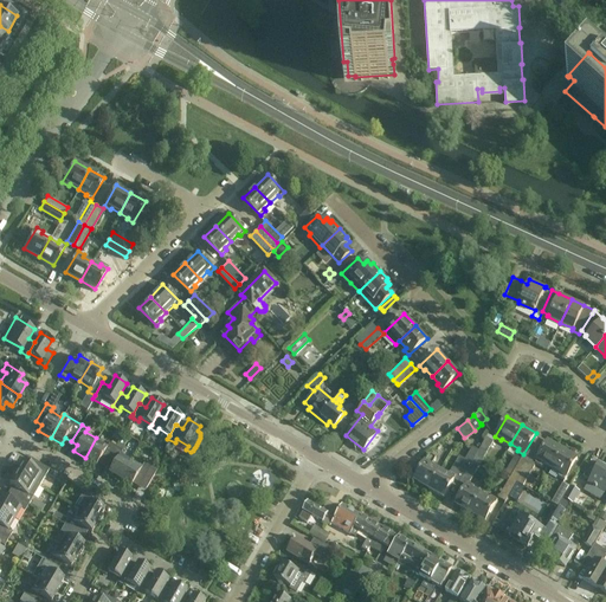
[(475,455),(475,457),(481,461),(494,440),(494,439),(487,435),(479,447),(478,448),(475,455)]
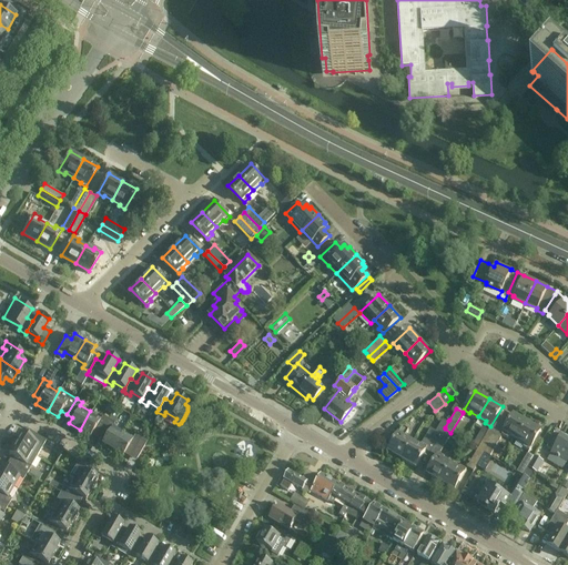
[(102,413),(100,416),(90,411),(80,430),(90,435),(91,433),(93,430),(99,433),(109,417),(102,413)]
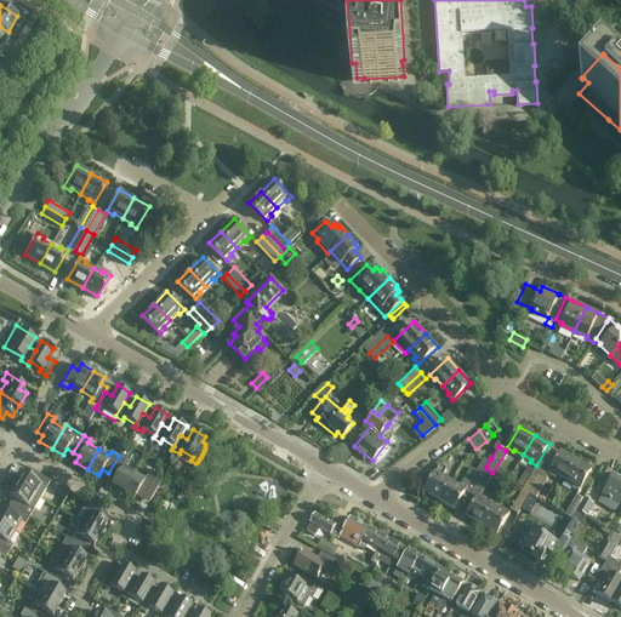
[(565,479),(576,460),(562,451),(548,473),(556,476),(557,474),(565,479)]
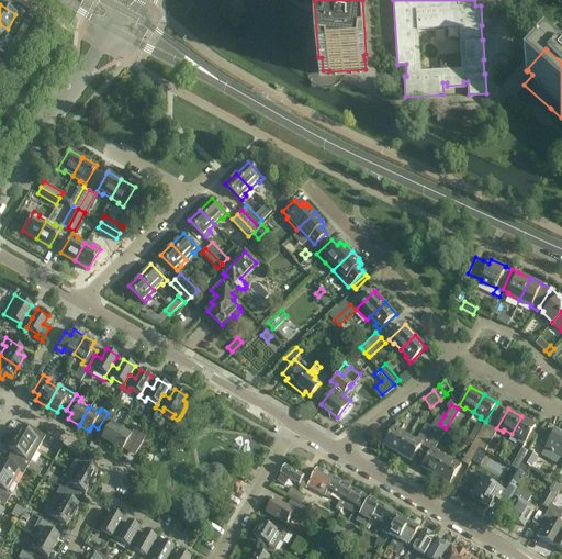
[(111,444),(122,425),(111,420),(113,416),(108,413),(98,428),(103,432),(100,437),(111,444)]
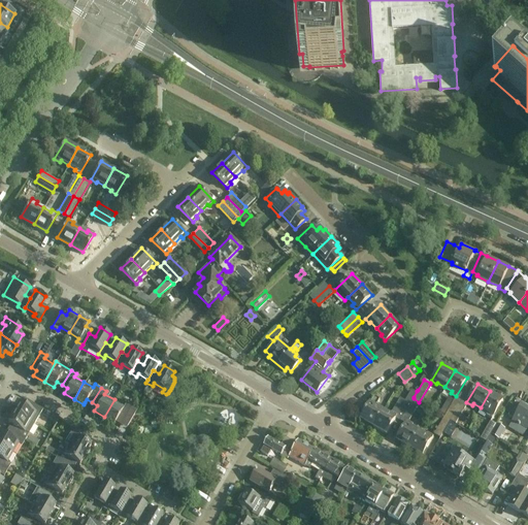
[(490,391),(481,407),(488,413),(487,414),(492,417),(503,399),(490,391)]
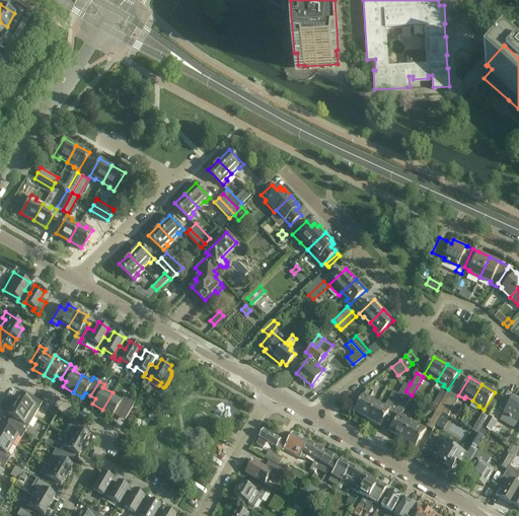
[(377,401),(368,418),(379,425),(389,410),(394,413),(406,391),(406,390),(401,387),(398,392),(393,389),(383,406),(377,401)]
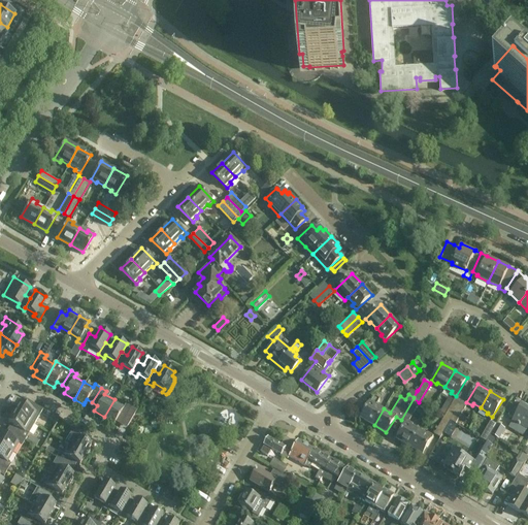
[(374,425),(384,408),(376,404),(380,398),(374,395),(367,406),(362,403),(356,415),(374,425)]
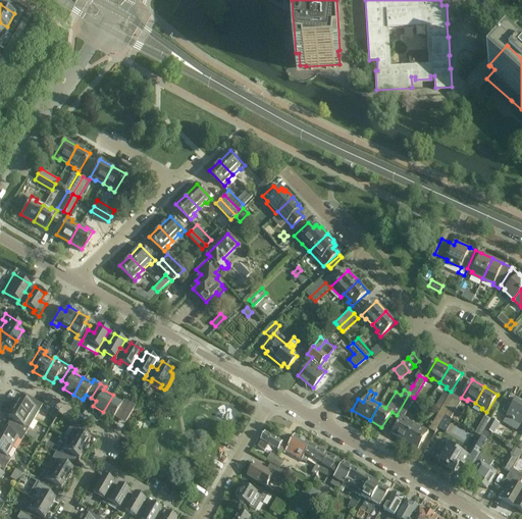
[(402,418),(393,433),(405,440),(410,433),(415,424),(408,420),(408,418),(404,416),(414,398),(409,394),(397,415),(402,418)]
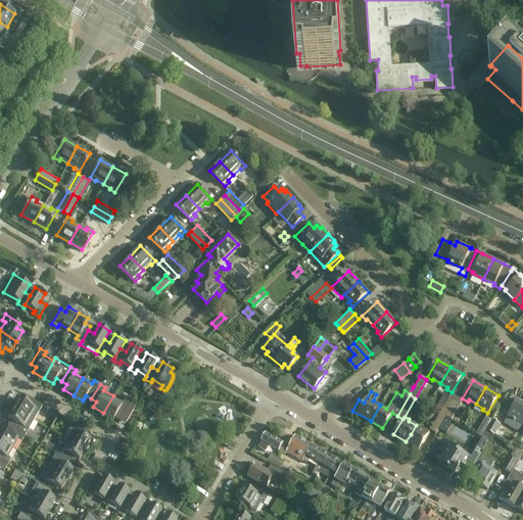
[(440,410),(439,412),(445,416),(445,415),(456,397),(450,394),(440,410)]
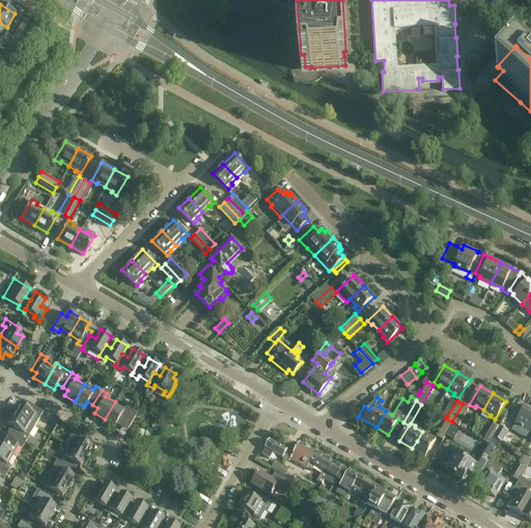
[(20,403),(14,413),(31,422),(31,423),(34,425),(39,416),(43,410),(28,401),(25,407),(22,405),(20,403)]
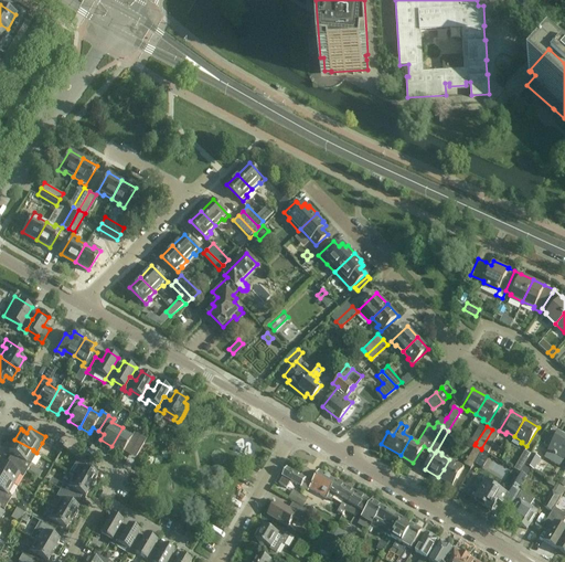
[(136,454),(144,442),(146,437),(134,431),(132,434),(123,427),(112,446),(121,453),(124,449),(129,453),(130,451),(136,454)]
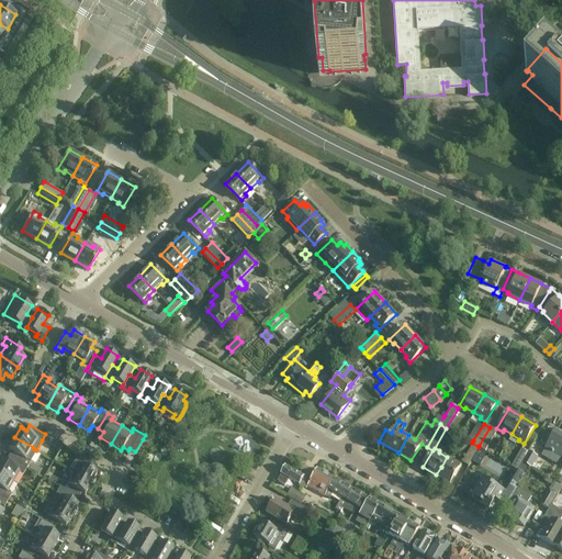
[(561,429),(557,426),(553,432),(548,428),(541,440),(547,444),(544,447),(560,457),(561,455),(561,429)]
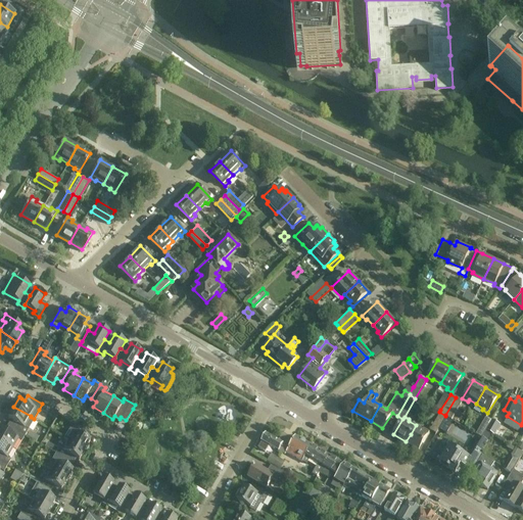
[(456,397),(445,415),(446,415),(452,418),(462,400),(461,400),(457,397),(456,397)]
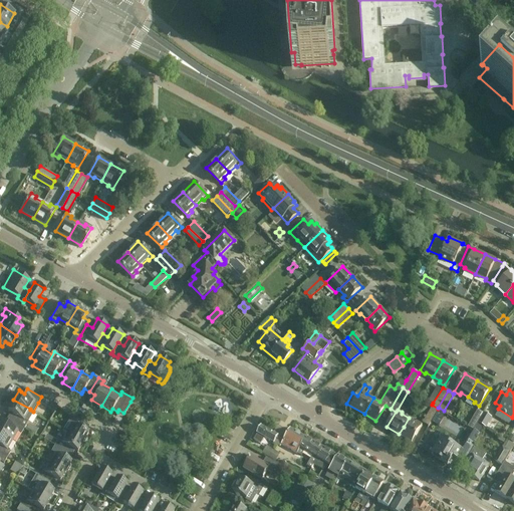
[(30,409),(13,400),(7,410),(12,413),(10,417),(24,426),(27,421),(24,419),(30,409)]
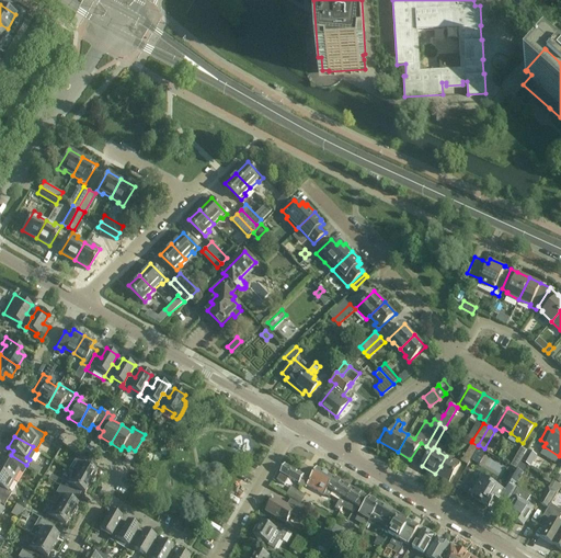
[(461,459),(468,464),(478,446),(471,442),(461,459)]
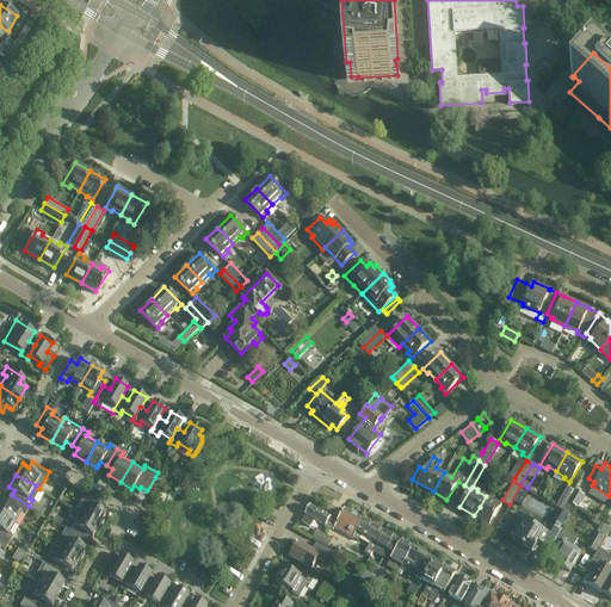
[(556,505),(562,509),(563,508),(567,501),(574,488),(568,484),(556,505)]
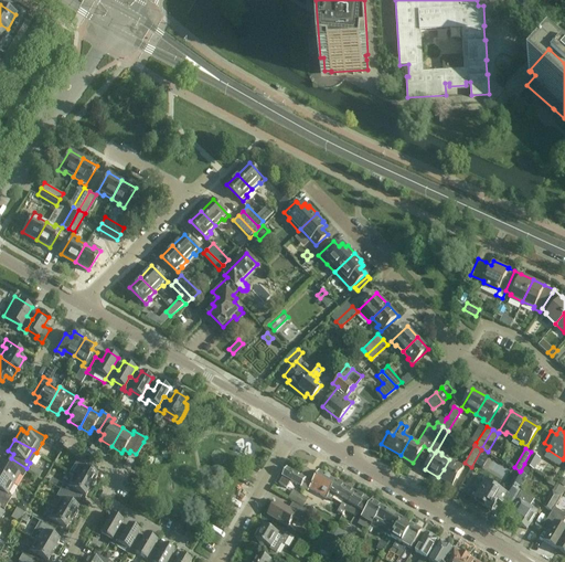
[(532,452),(526,462),(534,466),(540,456),(532,452)]
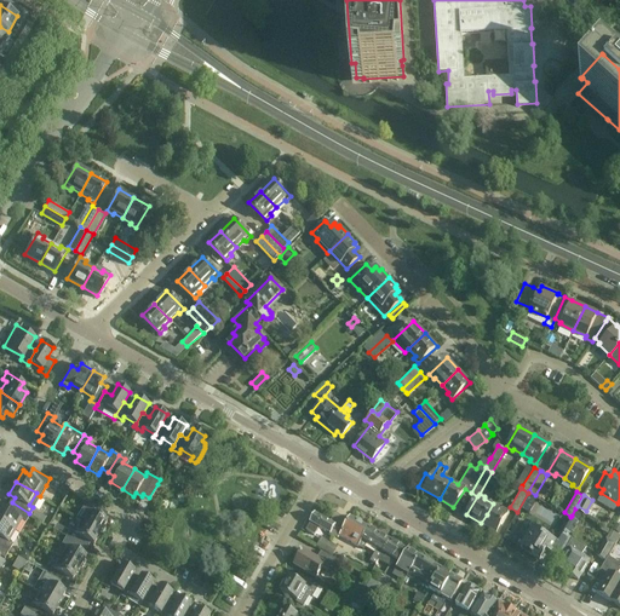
[(82,506),(75,518),(79,519),(80,519),(99,531),(107,519),(103,518),(101,516),(104,510),(86,500),(82,506)]
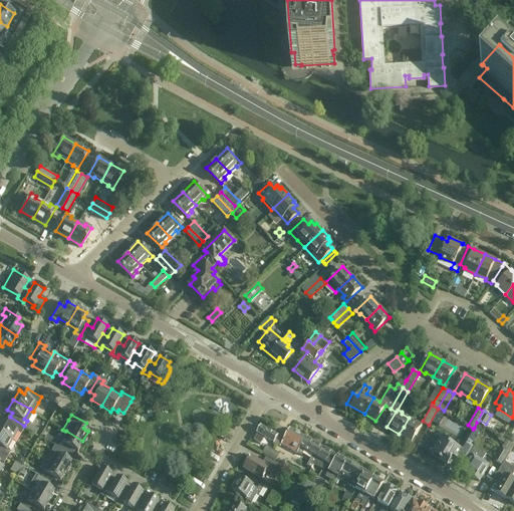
[(0,422),(0,431),(13,439),(18,430),(21,432),(24,426),(10,417),(7,423),(1,420),(0,422)]
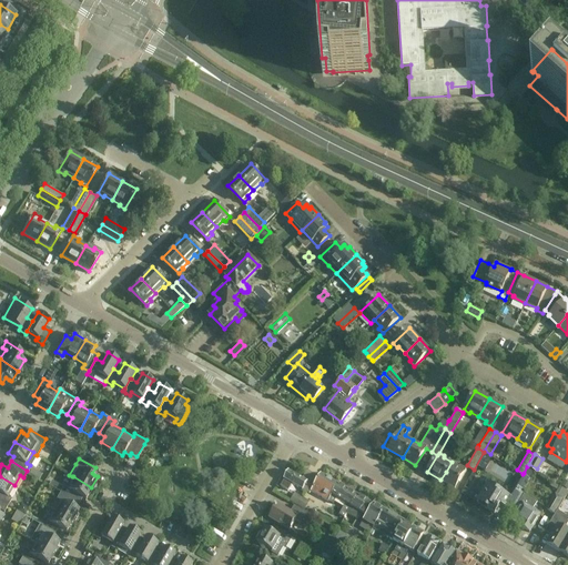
[(446,472),(440,480),(455,488),(466,468),(460,465),(459,466),(452,462),(446,472)]
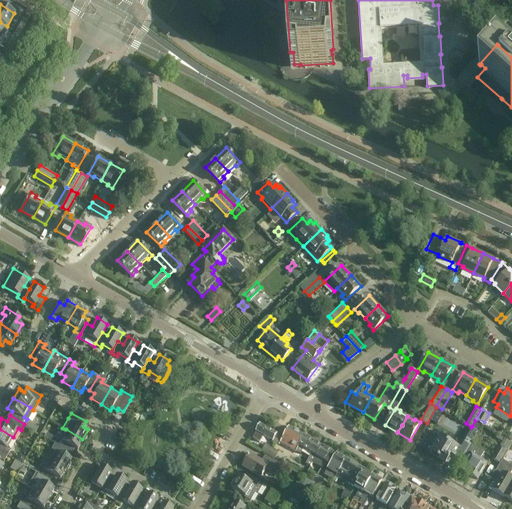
[(475,420),(472,426),(478,430),(481,424),(475,420)]
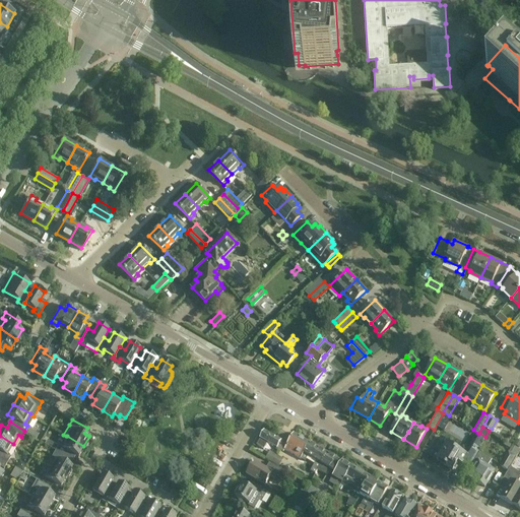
[(276,447),(281,439),(265,430),(260,438),(276,447)]
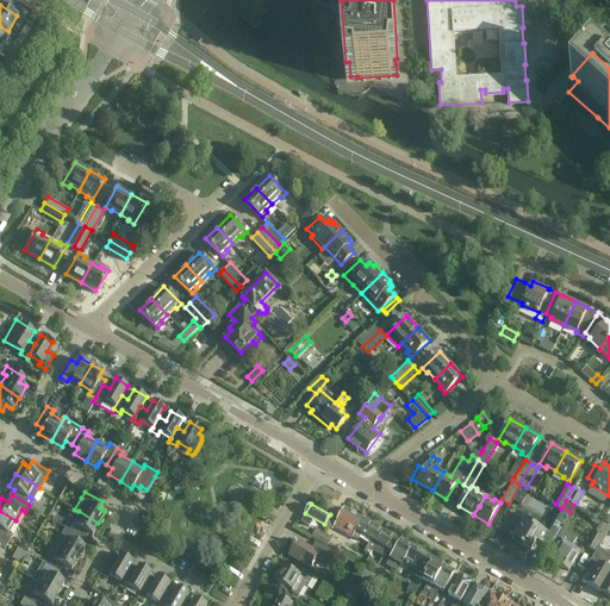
[(352,536),(362,517),(344,507),(334,525),(352,536)]
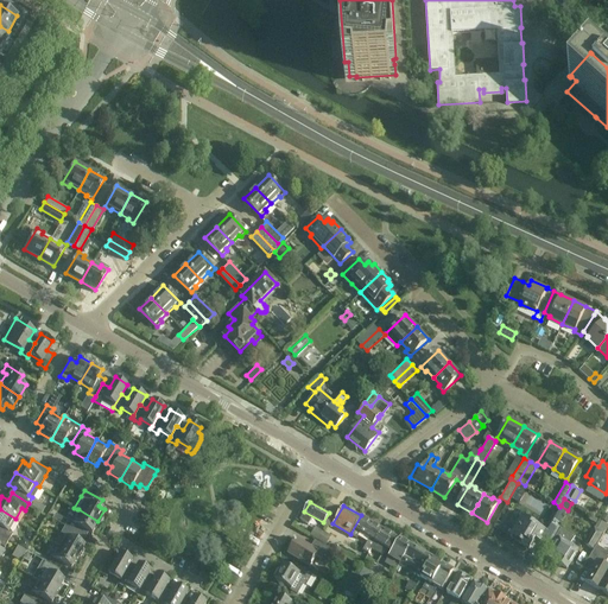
[(507,521),(515,526),(510,535),(530,547),(536,536),(549,544),(559,526),(552,521),(548,531),(521,516),(524,513),(514,508),(507,521)]
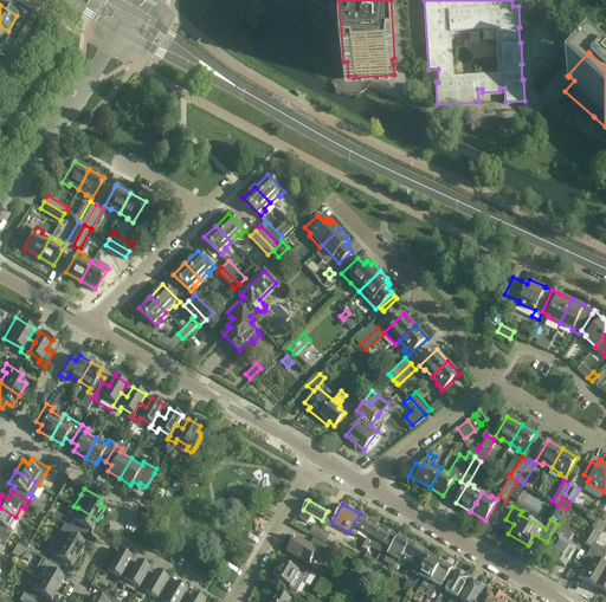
[(8,528),(15,517),(0,507),(0,531),(8,536),(10,533),(12,530),(8,528)]
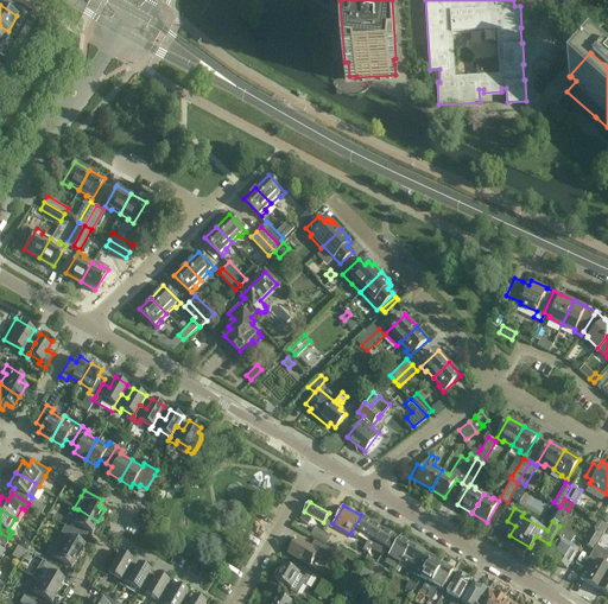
[(97,521),(78,509),(77,509),(71,520),(68,517),(64,525),(82,534),(84,529),(92,533),(97,521)]
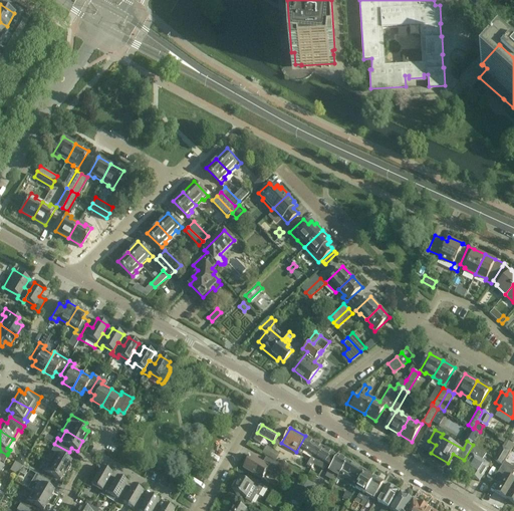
[(312,466),(313,463),(323,446),(305,436),(296,452),(297,452),(297,451),(301,454),(304,450),(312,455),(307,463),(312,466)]
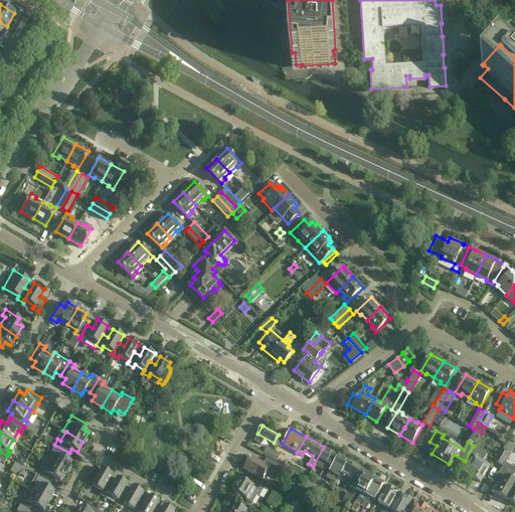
[(504,446),(495,460),(502,465),(514,444),(510,441),(506,447),(504,446)]
